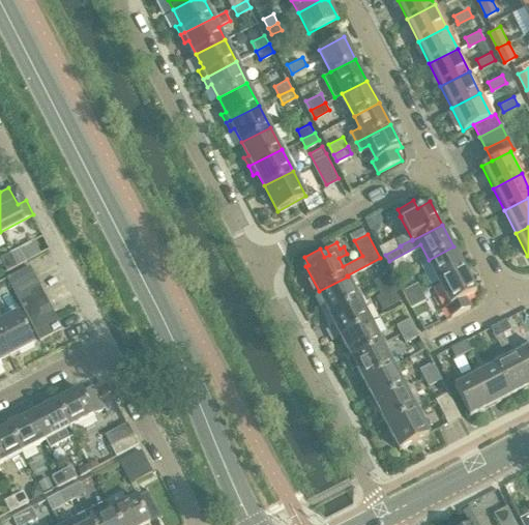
[(395,237),(380,244),(385,255),(401,246),(400,245),(395,237)]
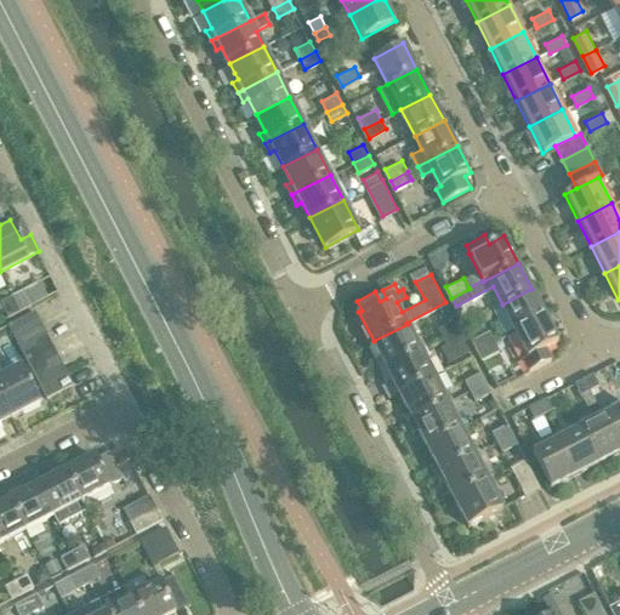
[(20,308),(30,302),(23,288),(11,294),(20,308)]
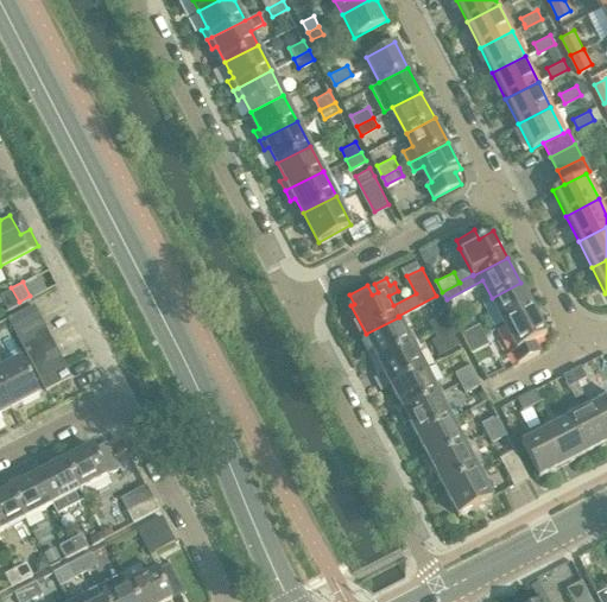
[(505,323),(533,309),(520,283),(492,298),(505,323)]
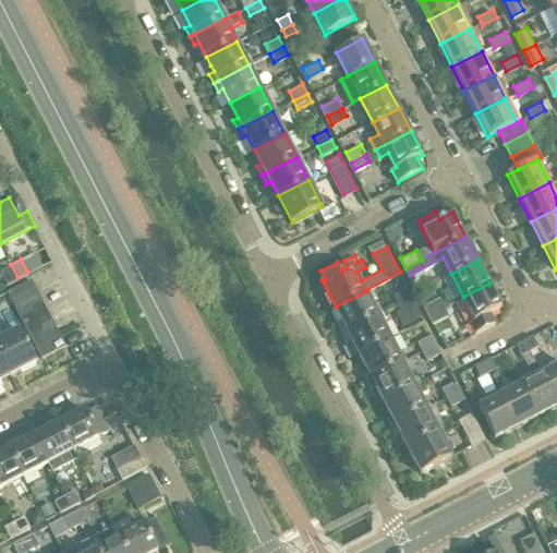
[(8,283),(17,277),(10,264),(0,268),(8,283)]
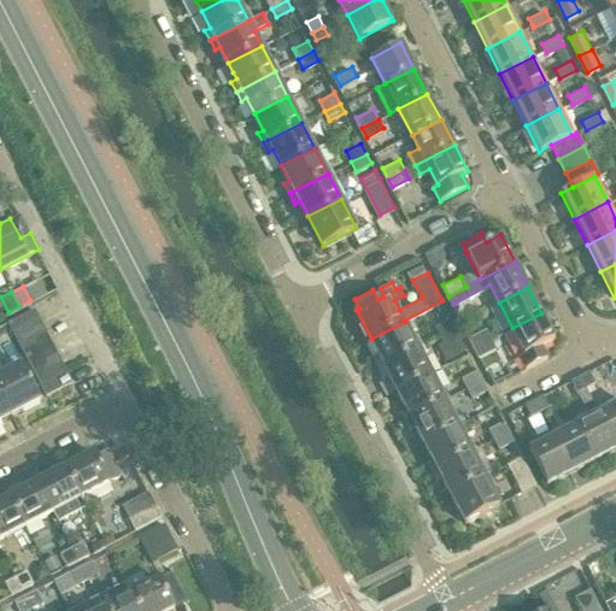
[(13,328),(40,315),(35,307),(10,321),(13,328)]
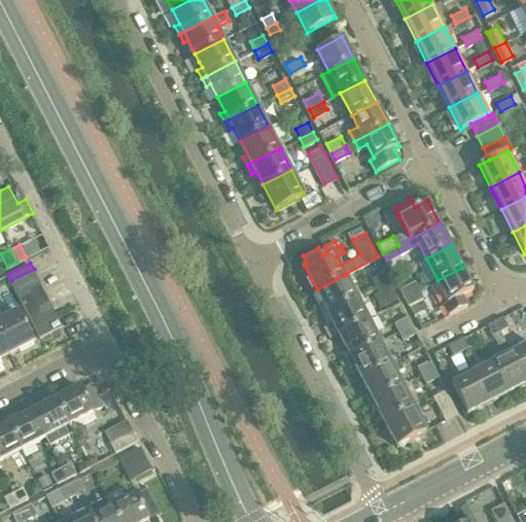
[(463,296),(475,289),(462,268),(437,280),(449,302),(445,304),(451,314),(468,305),(463,296)]
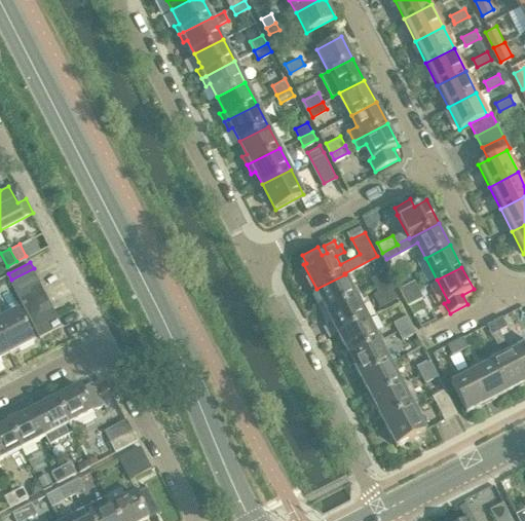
[(17,291),(39,280),(34,268),(11,280),(17,291)]
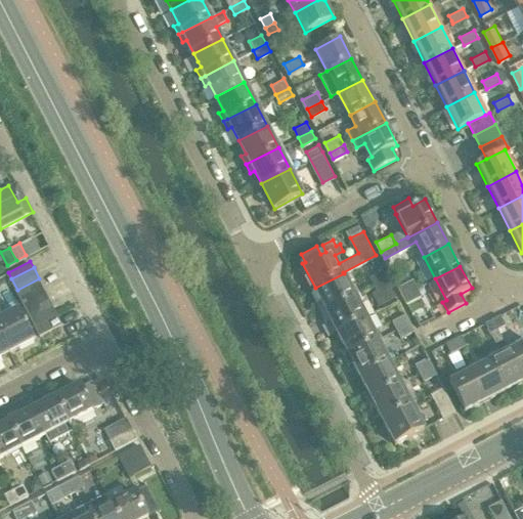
[(375,285),(387,278),(383,269),(369,275),(375,285)]
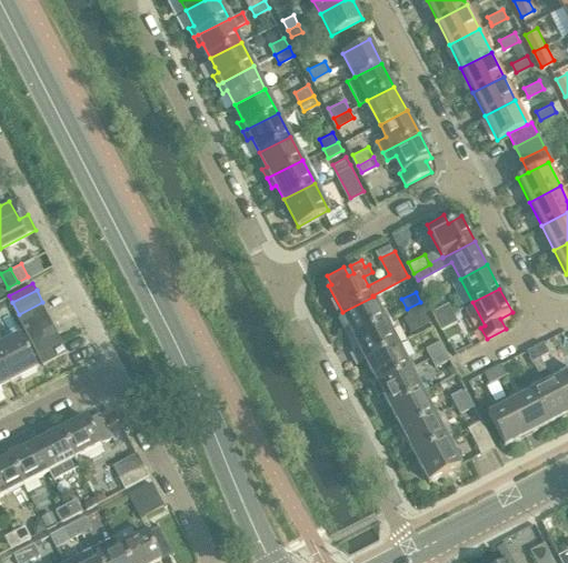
[(374,297),(342,312),(349,327),(345,330),(350,338),(386,320),(374,297)]
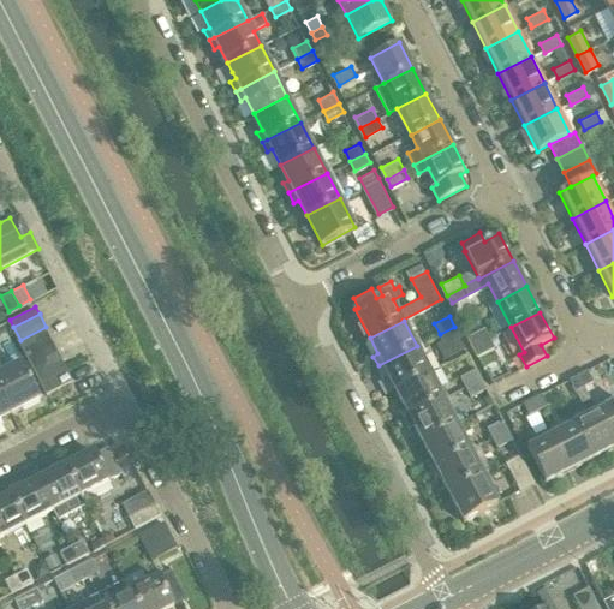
[(474,346),(490,338),(484,326),(468,334),(474,346)]
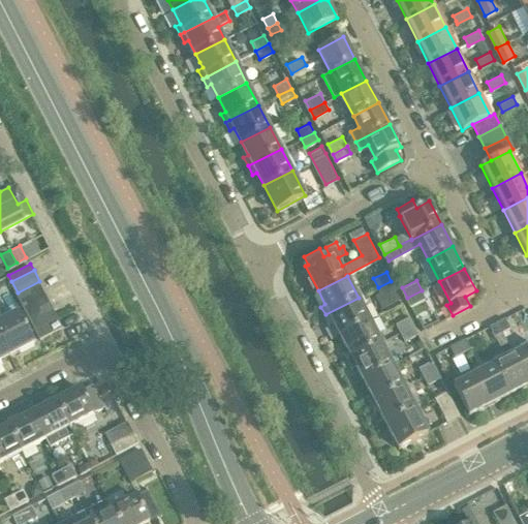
[(23,304),(45,293),(39,281),(18,293),(23,304)]
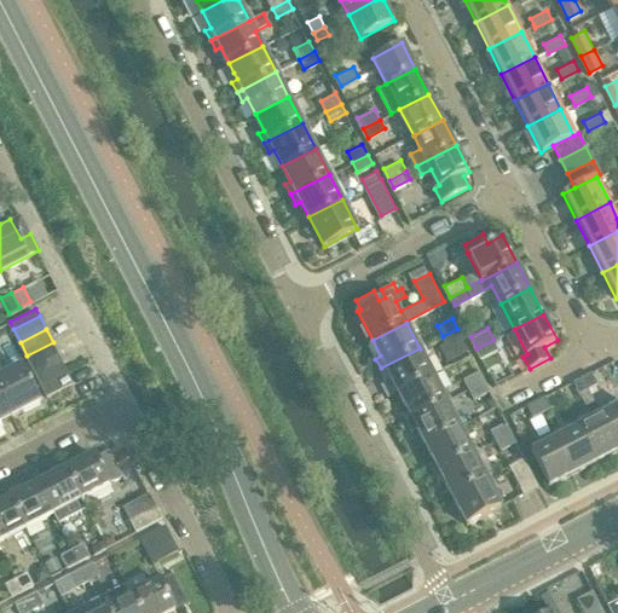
[(468,350),(462,337),(457,329),(443,336),(445,341),(440,345),(448,359),(468,350)]
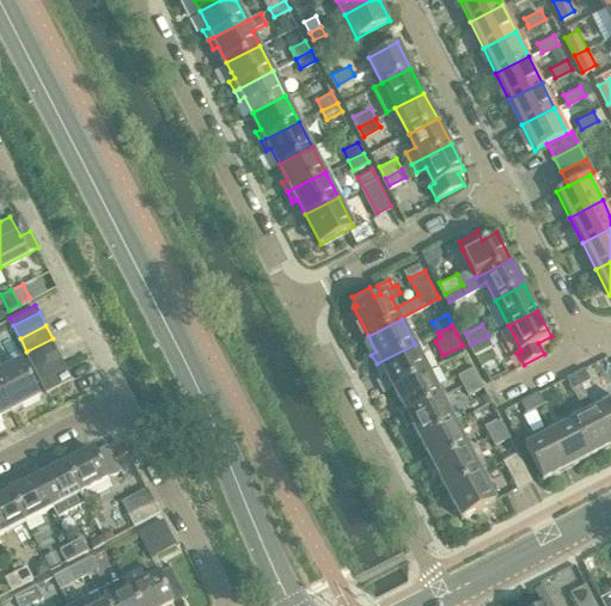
[(476,353),(493,344),(488,336),(471,344),(476,353)]
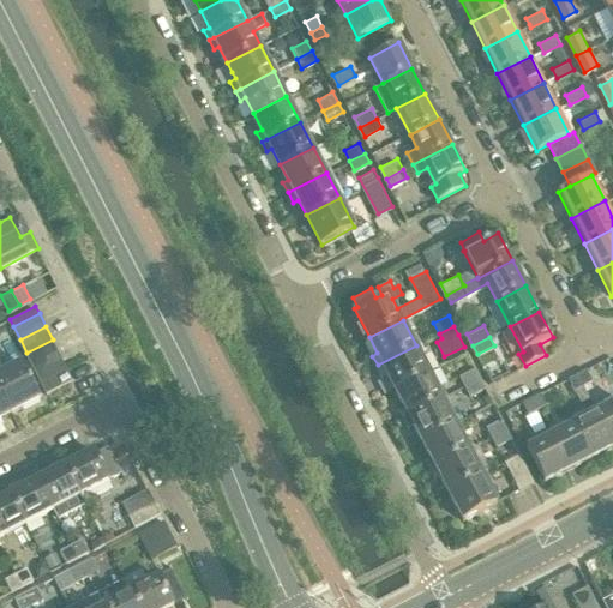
[(34,366),(59,353),(53,339),(26,353),(34,366)]
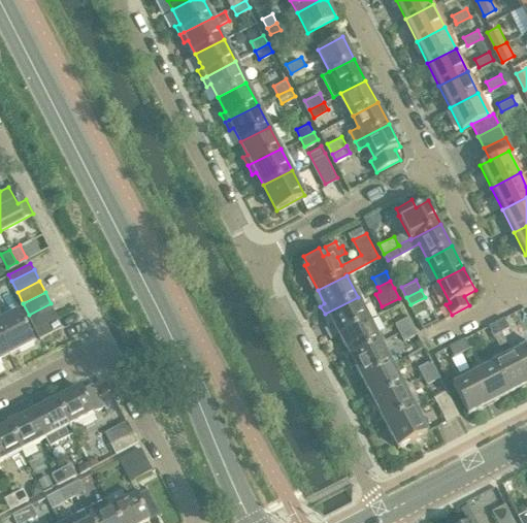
[(358,297),(325,314),(328,323),(333,321),(340,334),(369,319),(358,297)]
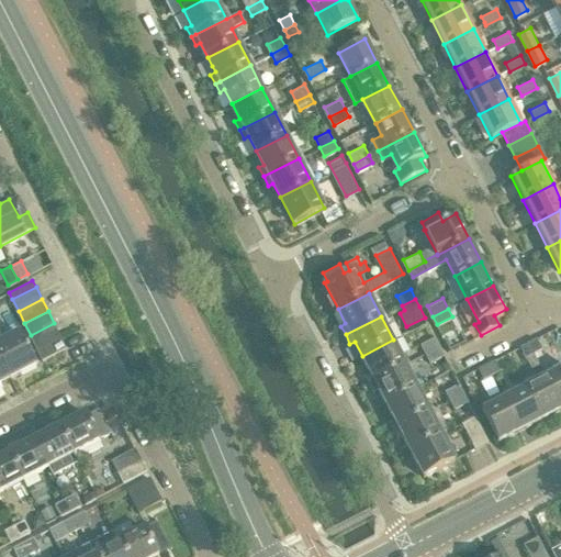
[(37,347),(60,335),(54,323),(31,335),(37,347)]
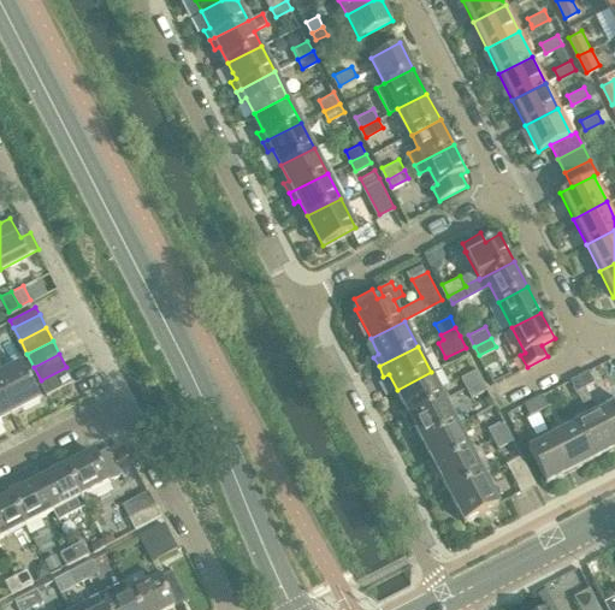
[(22,361),(0,372),(0,389),(12,412),(41,396),(22,361)]
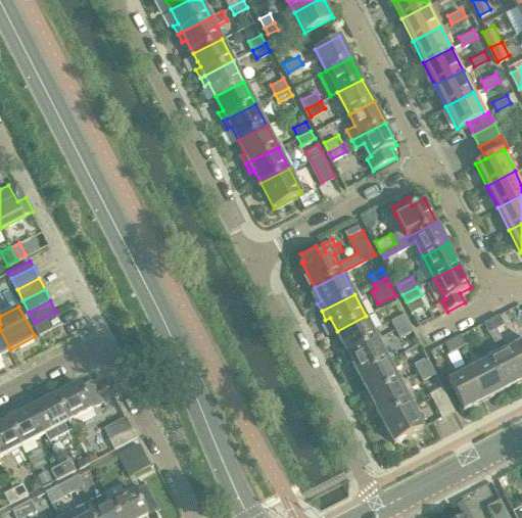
[(40,333),(61,322),(56,312),(35,323),(40,333)]
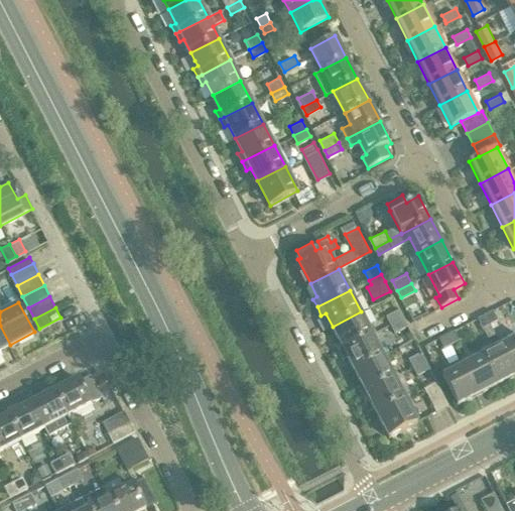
[(391,323),(403,316),(399,307),(387,313),(391,323)]
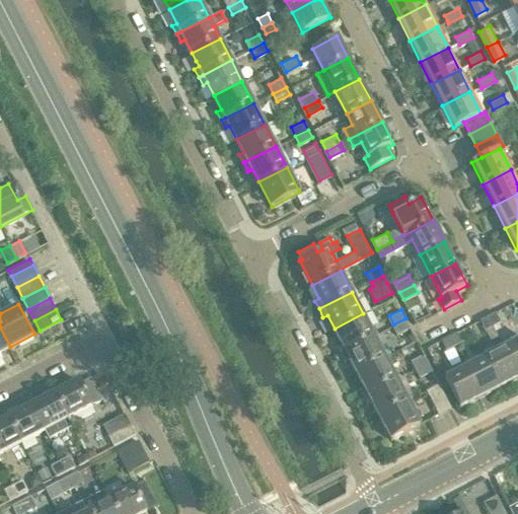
[(493,324),(501,320),(496,311),(488,315),(493,324)]
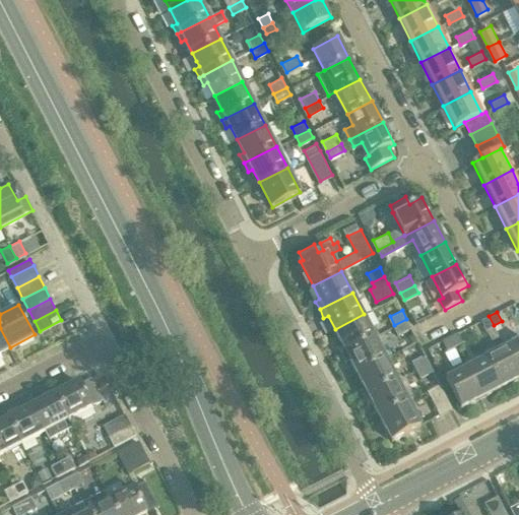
[(364,314),(335,329),(341,341),(337,344),(342,352),(375,335),(364,314)]
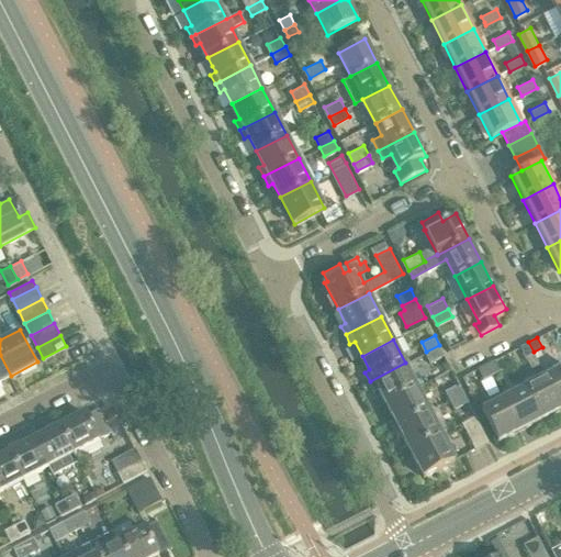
[(526,355),(534,352),(528,342),(520,345),(526,355)]
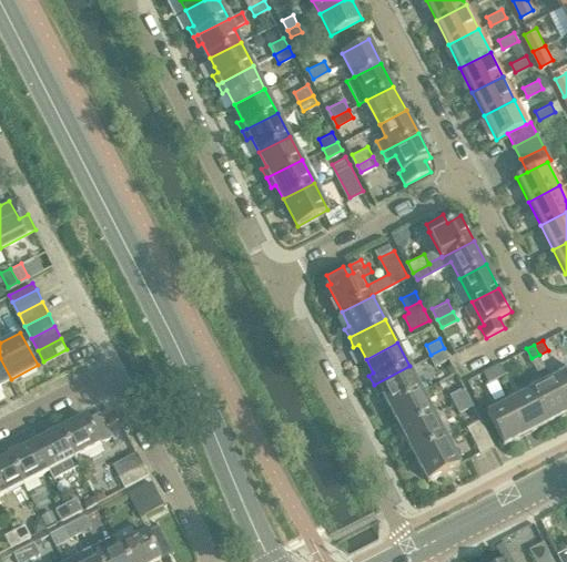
[(435,364),(448,357),(444,348),(431,355),(435,364)]
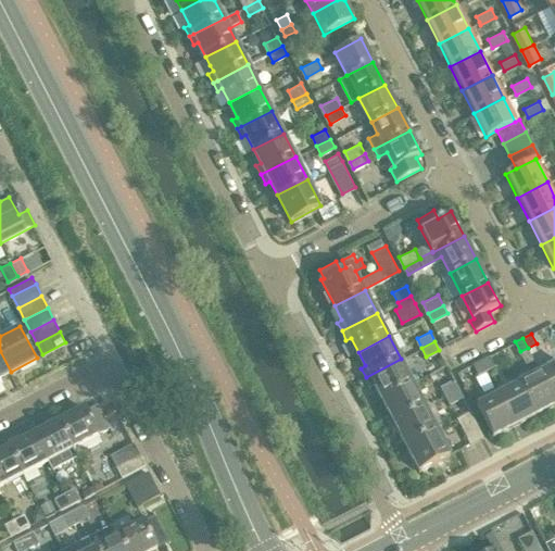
[(0,351),(0,377),(11,372),(0,351)]
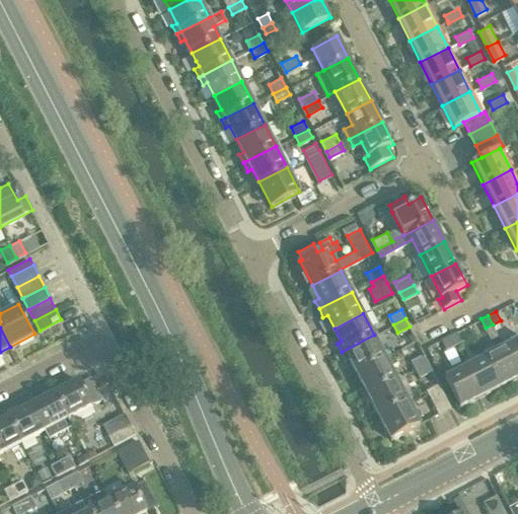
[(454,345),(462,340),(457,331),(449,335),(454,345)]
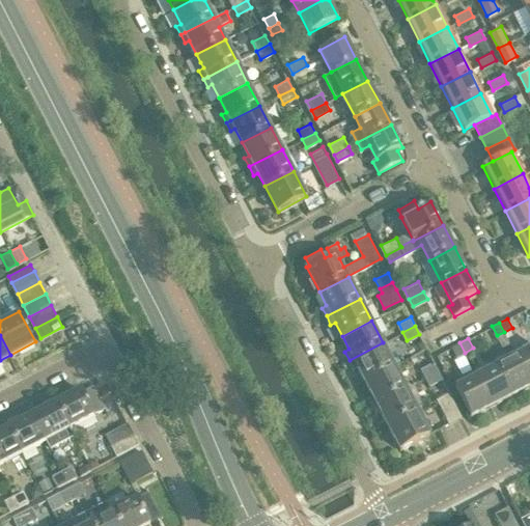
[(383,342),(350,360),(353,368),(358,366),(365,380),(394,364),(383,342)]
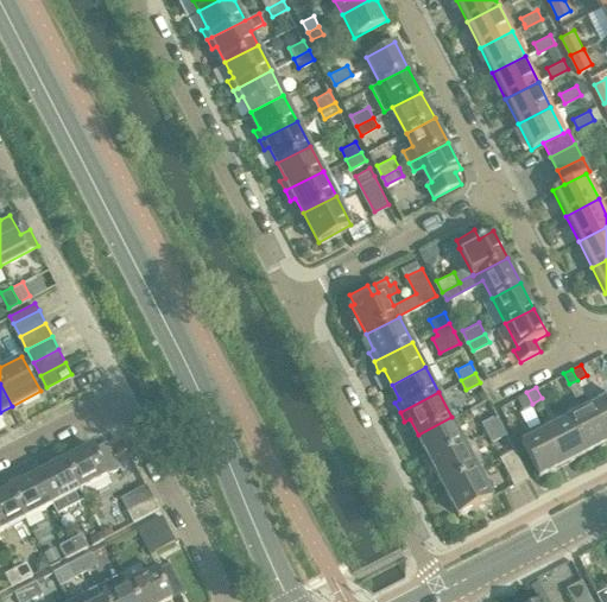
[(523,407),(532,404),(526,392),(518,397),(523,407)]
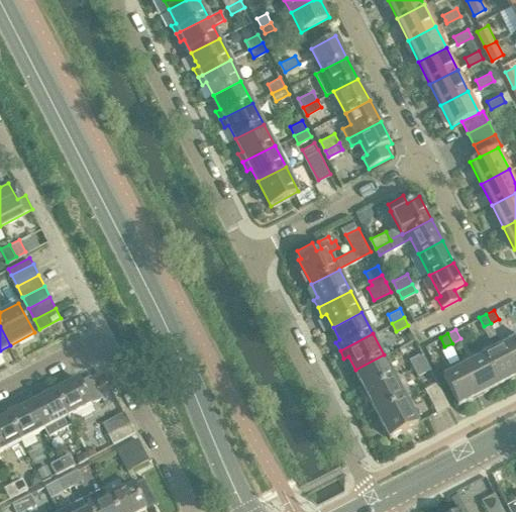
[(515,337),(502,345),(515,372),(515,337)]
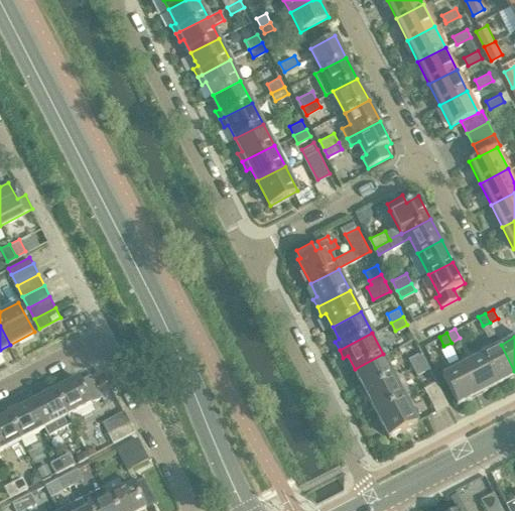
[(496,383),(514,374),(514,371),(501,345),(482,354),(496,383)]
